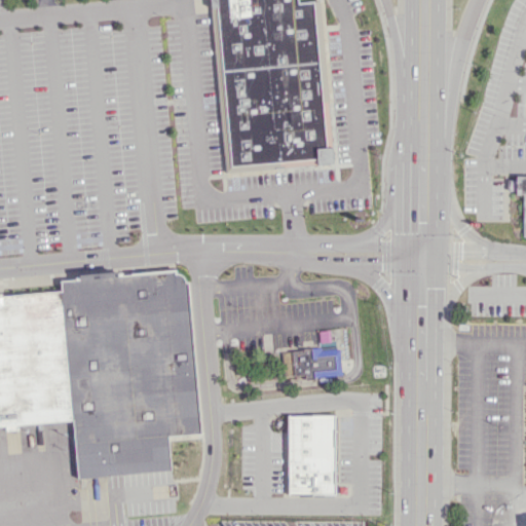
[(218,0),(232,167),(331,158),(317,2),(301,3),(300,0),(218,0)]
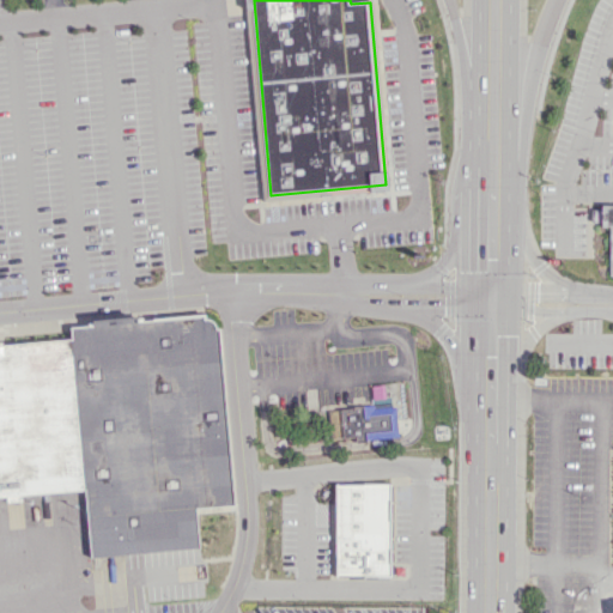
[(612,205),(601,205),(601,228),(610,228),(610,273),(612,273),(612,205)]
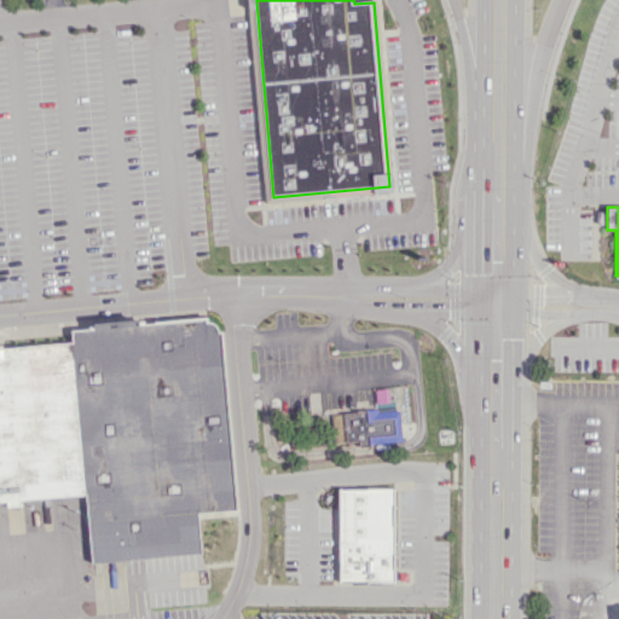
[(0,346),(71,341),(70,329),(201,318),(220,331),(236,510),(197,514),(201,553),(91,562),(85,495),(0,502),(0,346)]
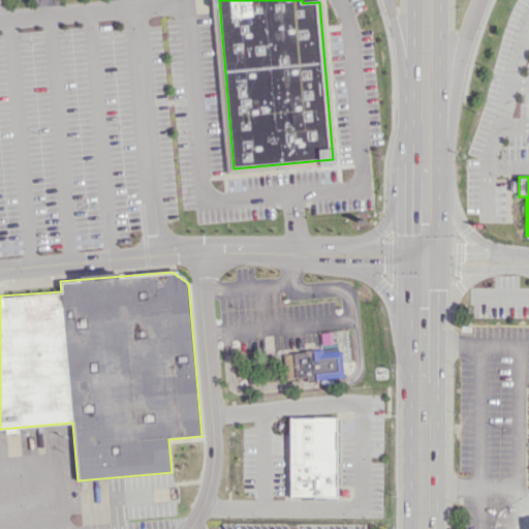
[(283,355),(342,349),(344,374),(285,379),(283,355)]
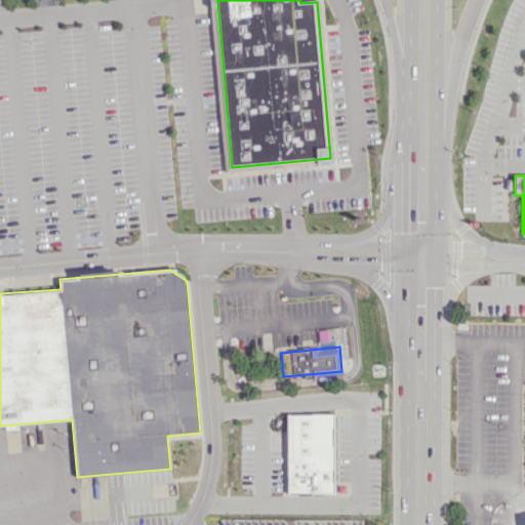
[(289,415),(289,492),(334,491),(333,415),(289,415)]
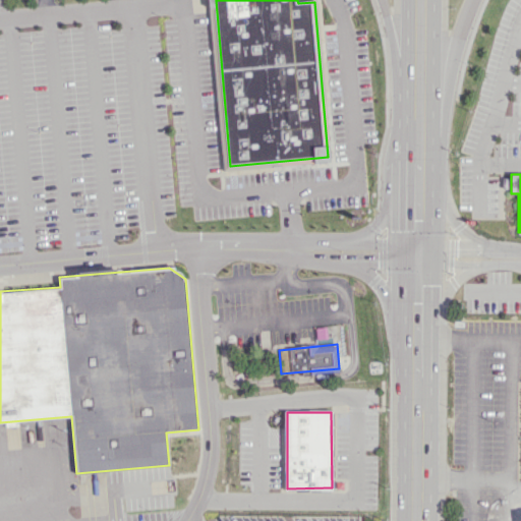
All buildings are outlined.
